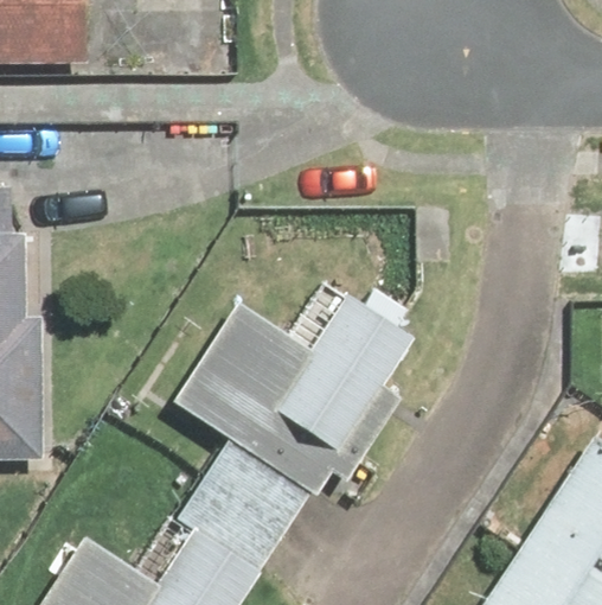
[(0,0),(0,64),(87,64),(85,0),(0,0)]
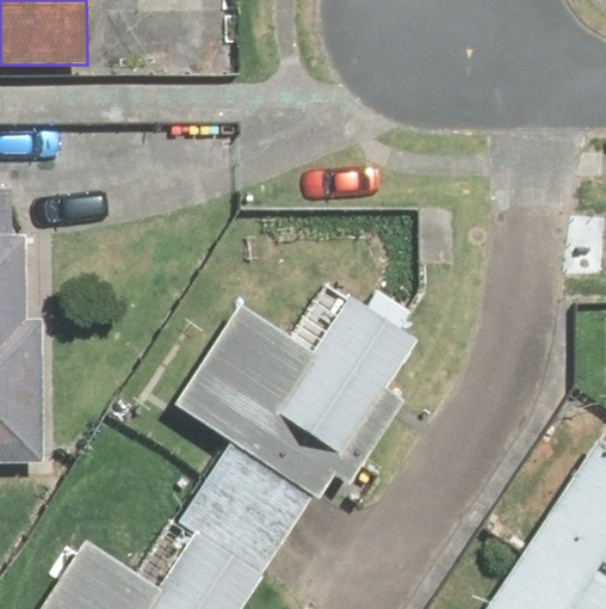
[(0,463),(42,463),(42,320),(26,320),(26,238),(10,238),(10,191),(0,190),(0,463)]
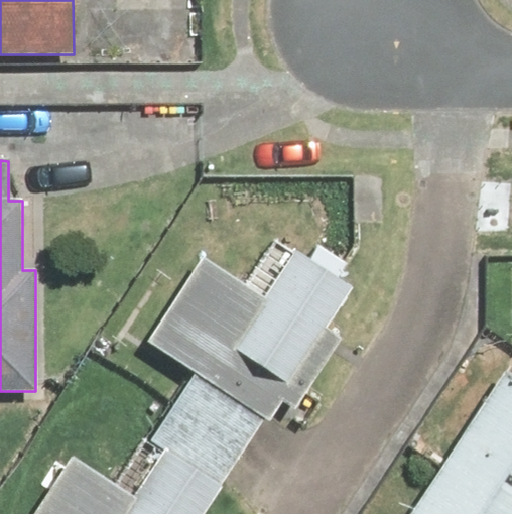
[(146,342),(272,422),(281,400),(294,409),(341,340),(326,330),(353,289),(295,252),(265,298),(203,257),(146,342)]
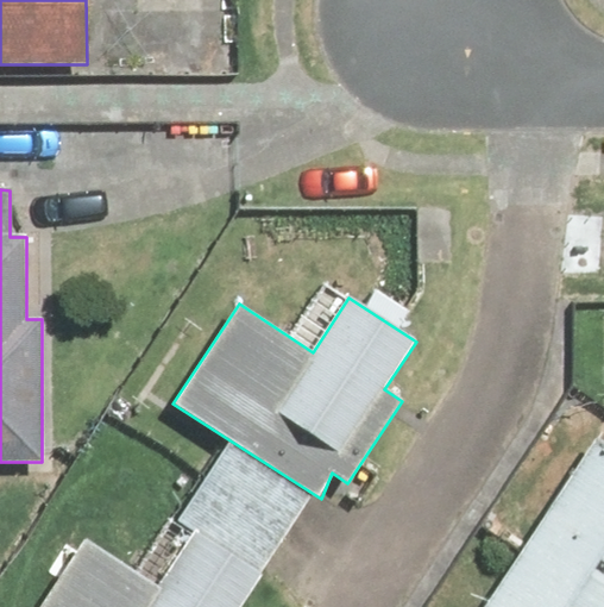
[(603,445),(592,438),(521,551),(603,602),(603,445)]
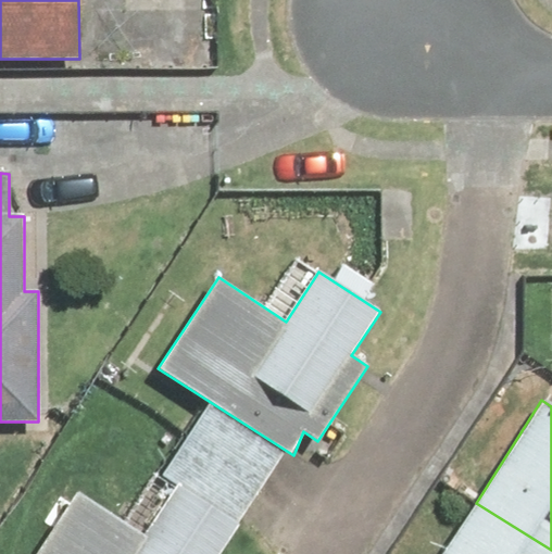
[(80,486),(35,553),(222,553),(242,523),(177,480),(147,528),(80,486)]
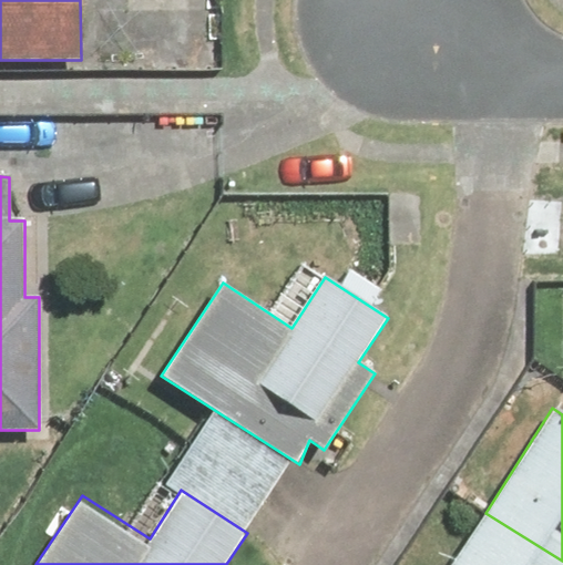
[(562,561),(485,513),(450,564),(562,564),(562,561)]
